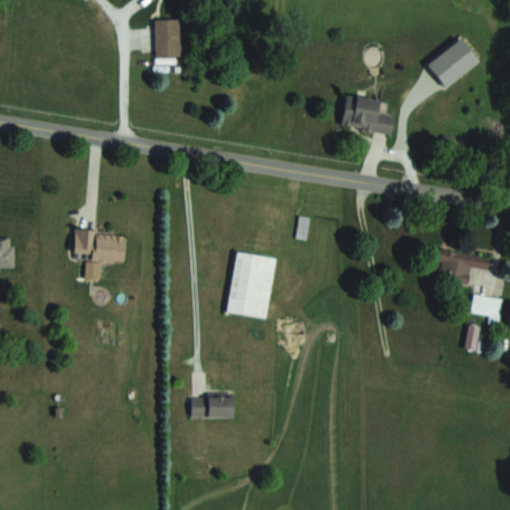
[(156,21),(156,58),(180,58),(180,21),(156,21)]
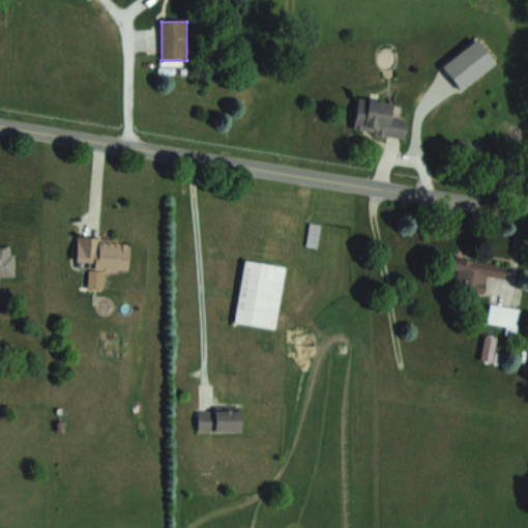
[(408,120),(390,117),(392,103),(357,98),(353,133),(406,140),(408,120)]
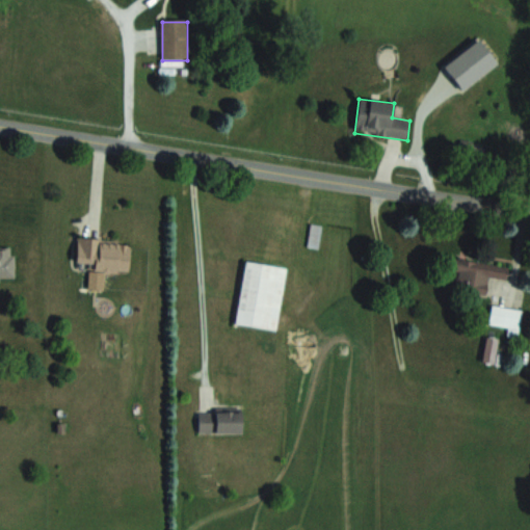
[(311,246),(320,246),(320,231),(311,231),(311,246)]
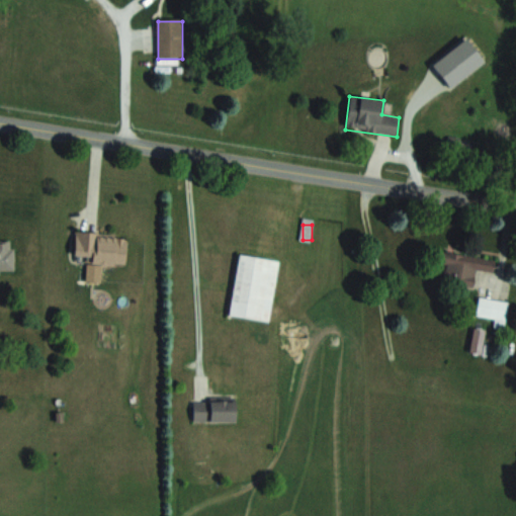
[(76,263),(126,265),(127,237),(76,235),(76,263)]
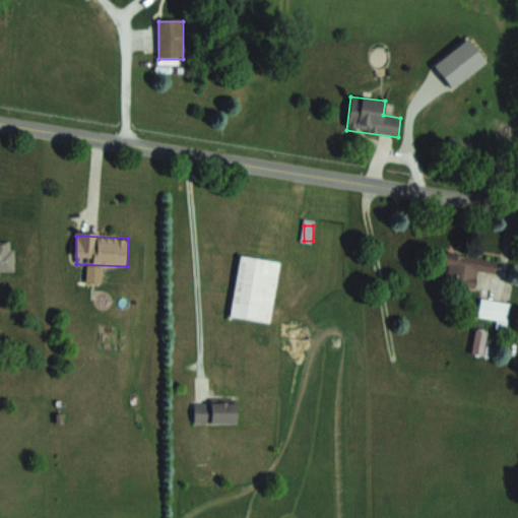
[(0,272),(15,273),(14,244),(0,244),(0,272)]
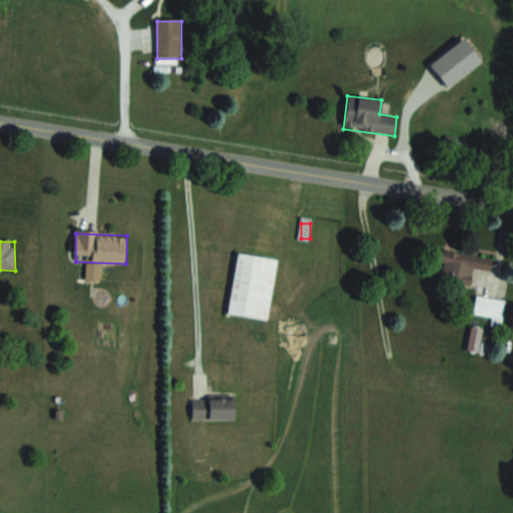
[(438,250),(436,265),(444,266),(441,283),(472,288),(475,270),(492,273),(494,260),(438,250)]
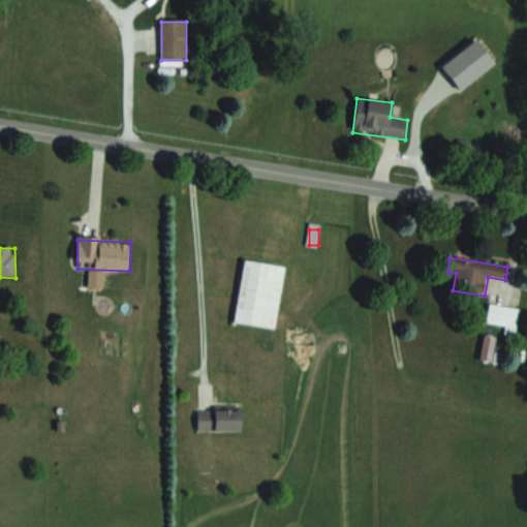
[(244,260),(235,323),(276,330),(286,267),(244,260)]
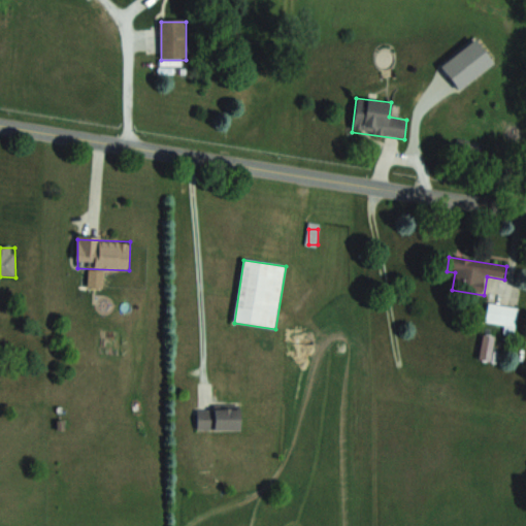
[(240,431),(240,406),(198,406),(198,431),(240,431)]
